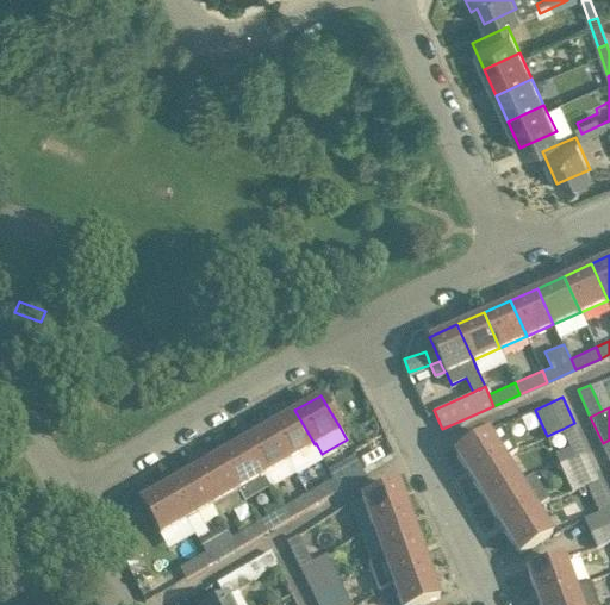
[(294,410),(269,425),(288,459),(315,444),(294,410)]
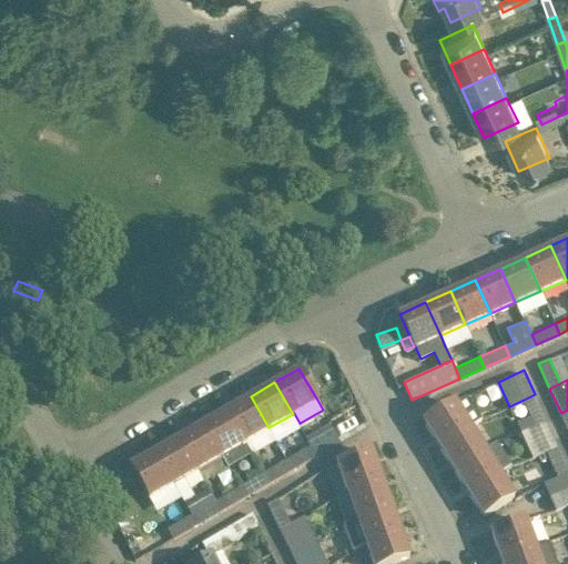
[(518,422),(523,431),(546,420),(535,394),(524,400),(530,415),(518,422)]
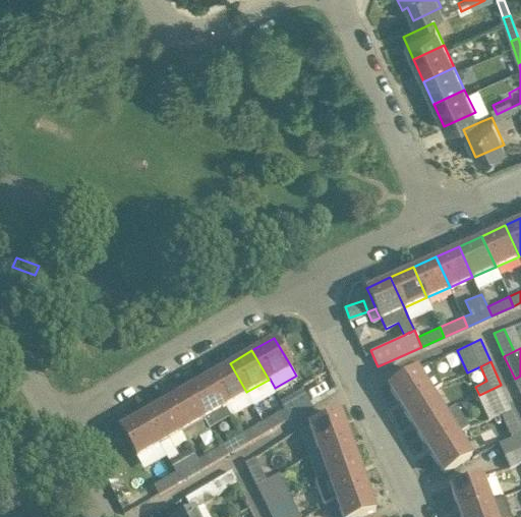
[(402,407),(430,390),(440,384),(427,362),(417,368),(416,367),(389,386),(402,407)]
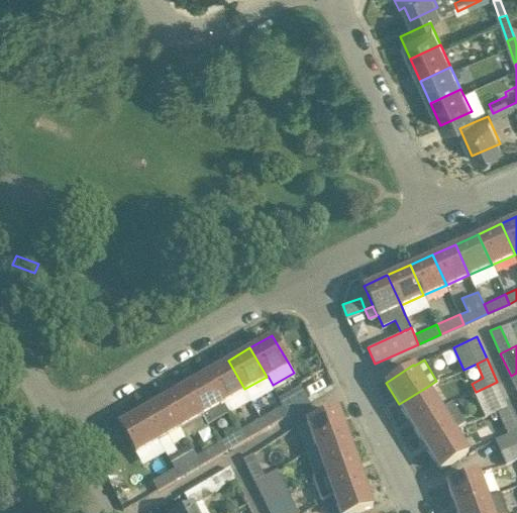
[(228,361),(206,373),(223,402),(244,389),(228,361)]
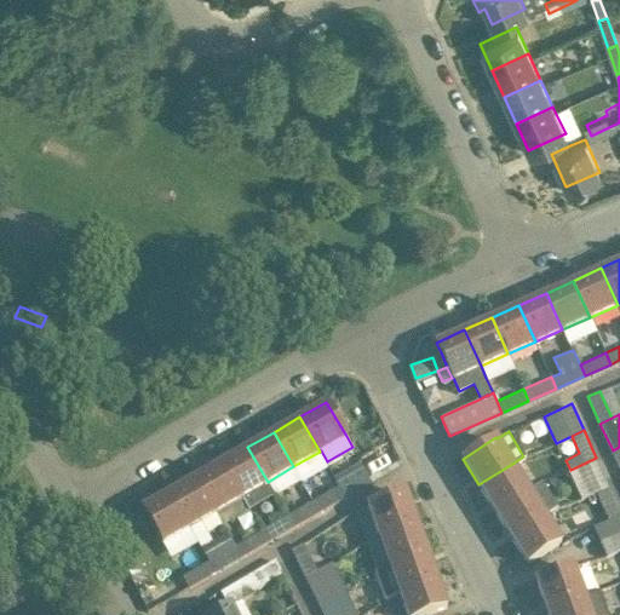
[(247,447),(222,463),(248,509),(274,494),(268,482),(247,447)]
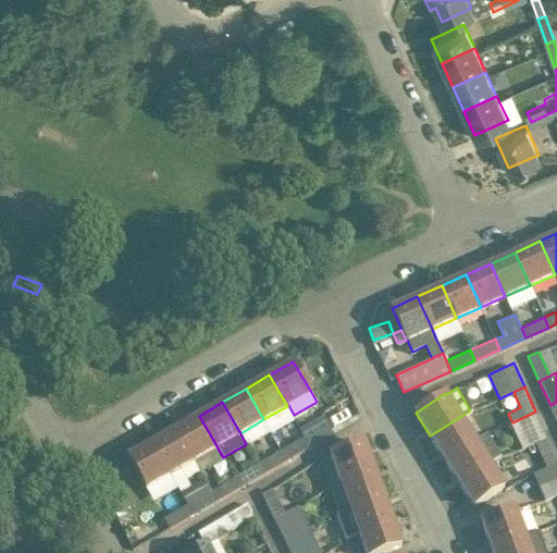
[(522,447),(536,441),(547,437),(535,412),(512,422),(511,424),(522,447)]
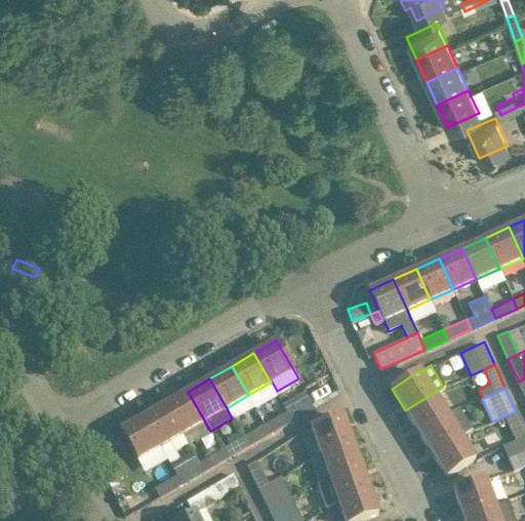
[(282,403),(287,410),(291,419),(314,406),(305,391),(282,403)]
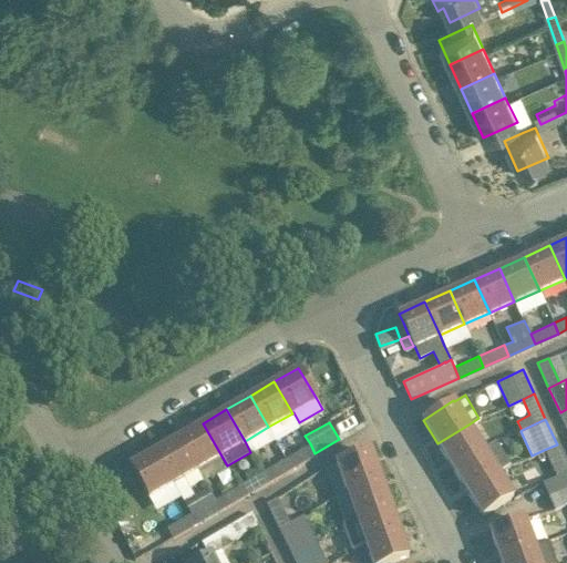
[(203,423),(178,437),(197,468),(203,479),(227,466),(203,423)]
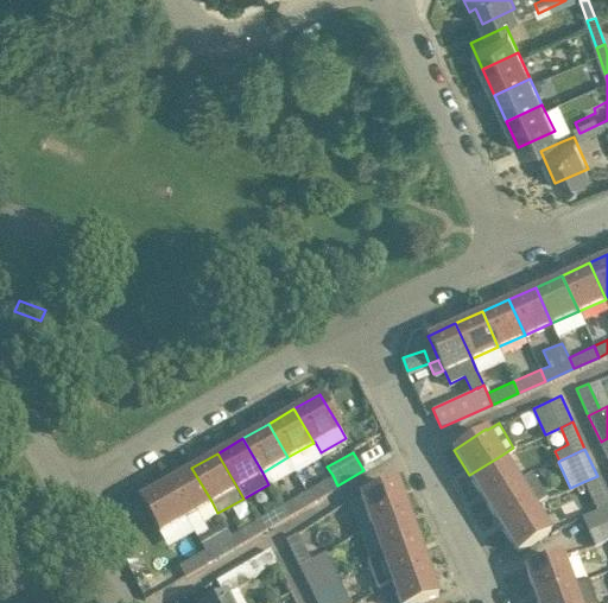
[(469,475),(485,500),(518,480),(502,455),(469,475)]
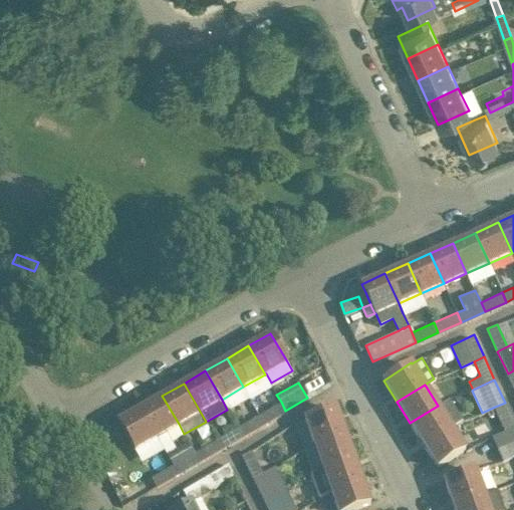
[(158,436),(174,463),(179,472),(201,459),(196,451),(190,440),(176,447),(167,431),(179,424),(162,396),(141,408),(157,437),(158,436)]
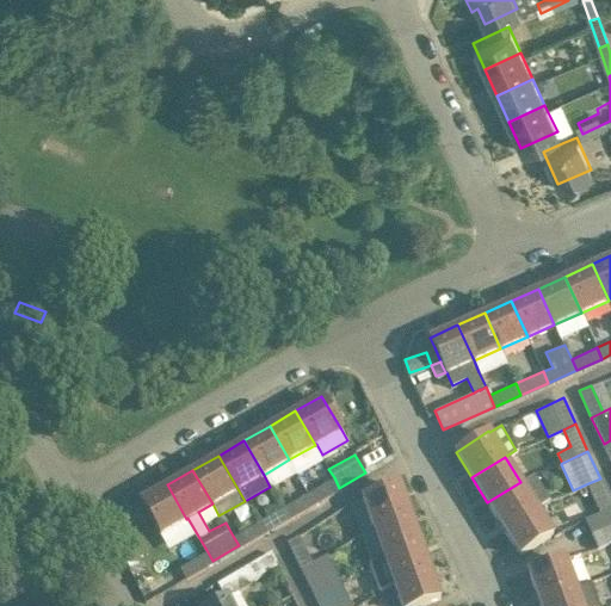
[(487,502),(504,527),(536,507),(550,498),(535,474),(520,483),(520,482),(487,502)]
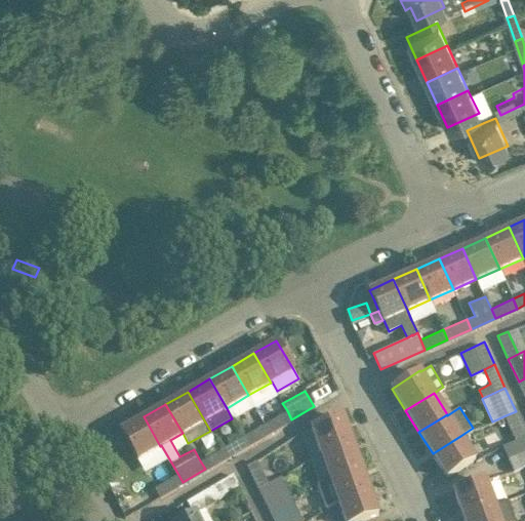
[(265,424),(270,432),(291,419),(287,410),(265,424)]
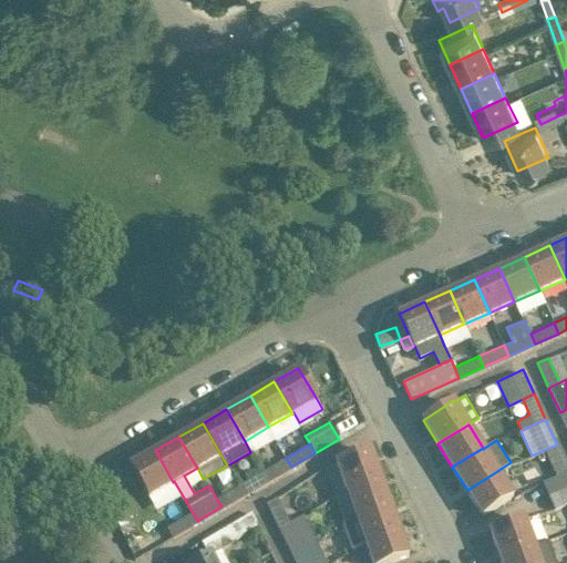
[(543,481),(548,494),(566,485),(566,467),(557,444),(546,449),(557,474),(543,481)]
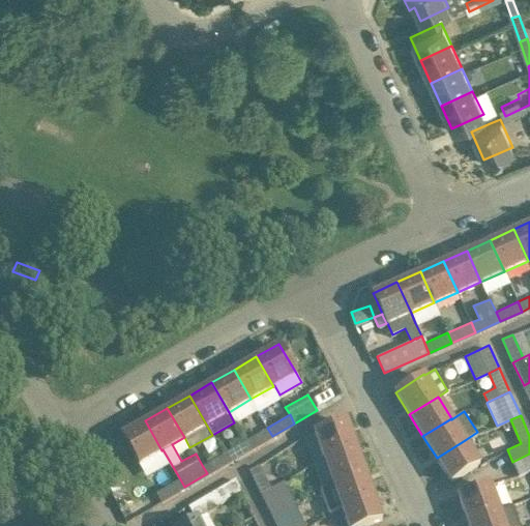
[(314,431),(323,456),(355,444),(346,419),(314,431)]
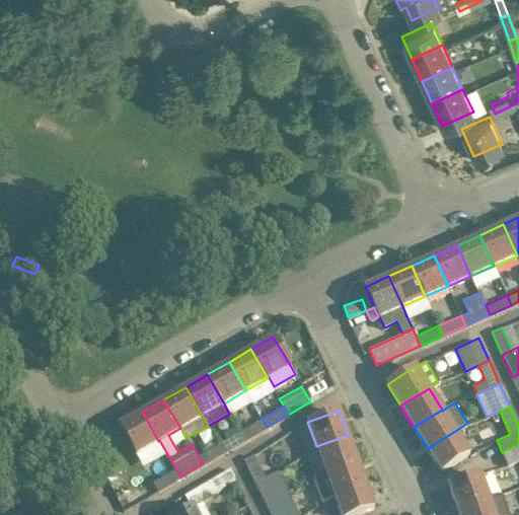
[(136,453),(158,441),(142,412),(120,425),(136,453)]
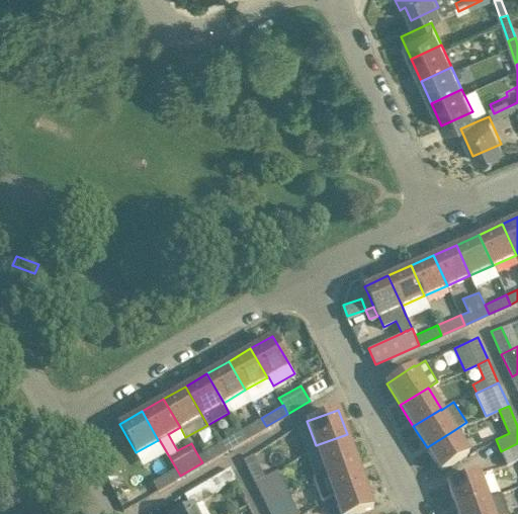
[(239,430),(244,438),(266,426),(261,418),(239,430)]
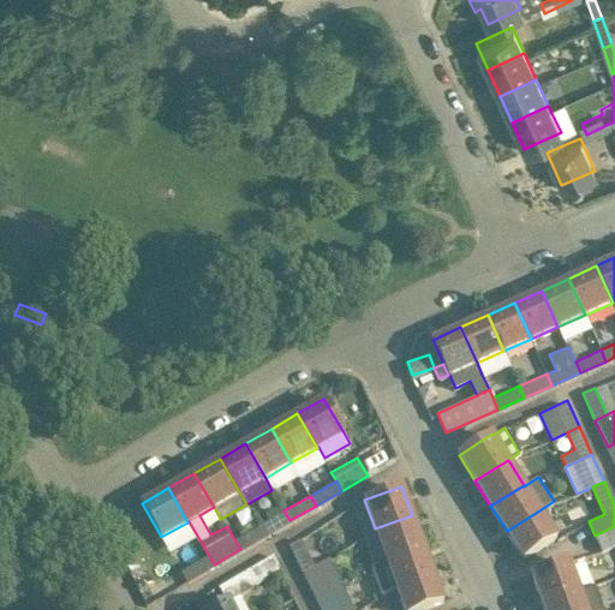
[(258,525),(264,536),(290,520),(284,510),(258,525)]
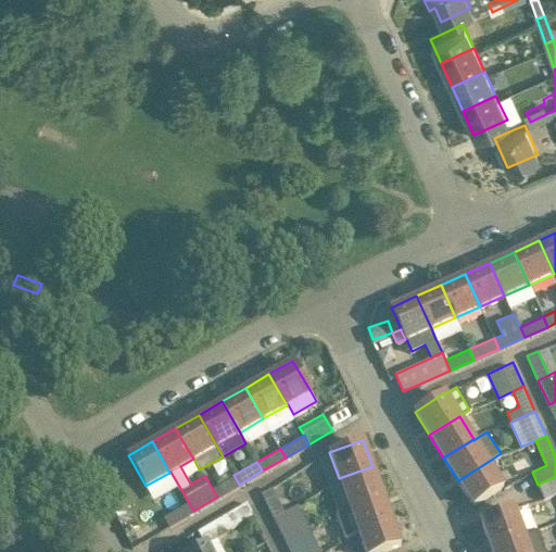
[(488,462),(458,480),(472,503),(502,485),(488,462)]
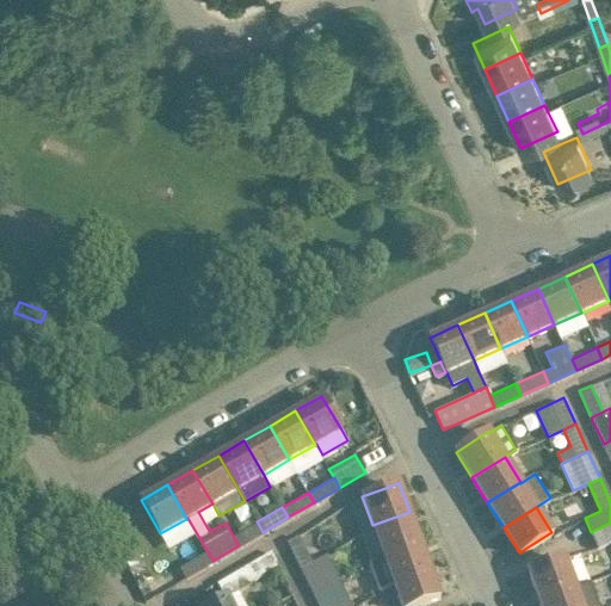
[(372,525),(382,552),(419,539),(409,512),(372,525)]
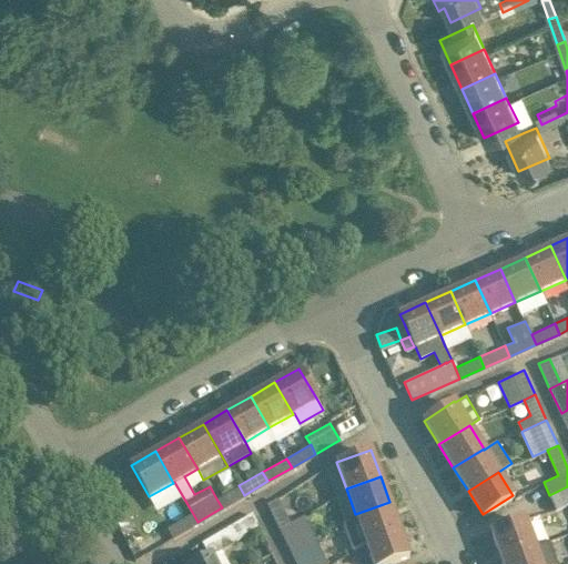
[(216,499),(222,507),(244,495),(239,485),(216,499)]
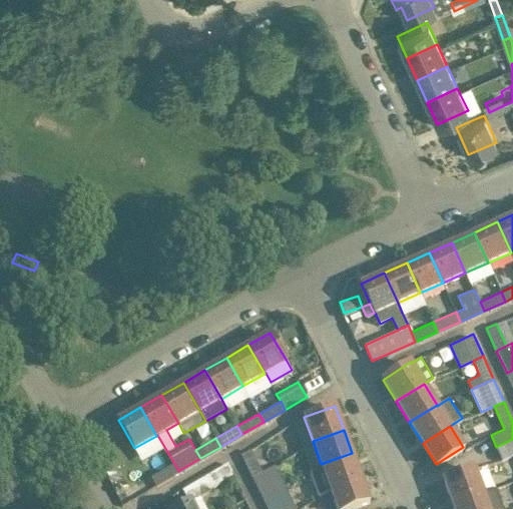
[(512,454),(512,439),(496,447),(502,460),(512,454)]
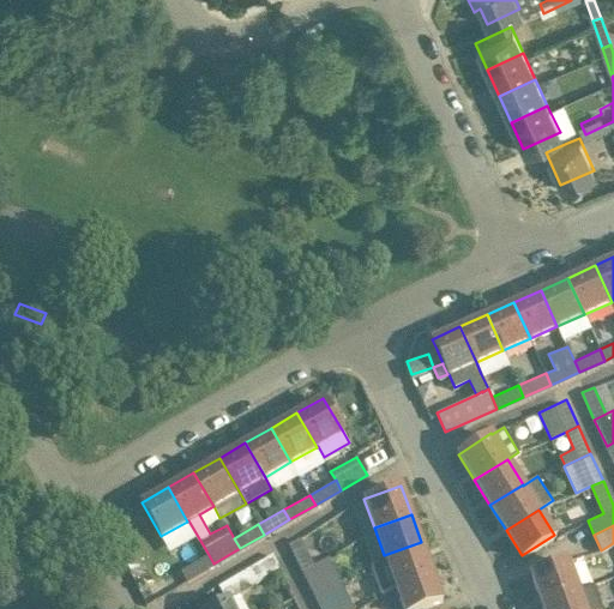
[(289,542),(302,570),(314,564),(301,536),(289,542)]
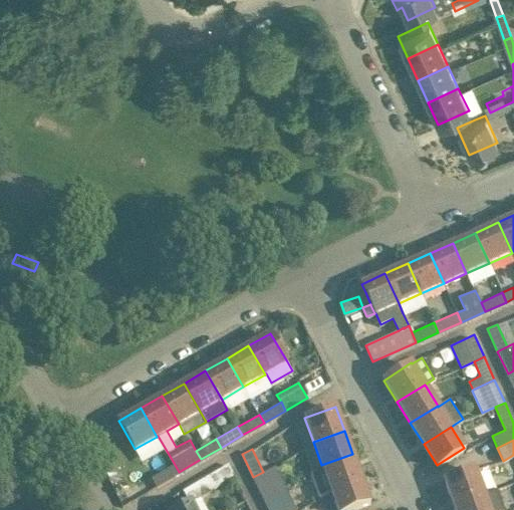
[(321,495),(329,489),(361,477),(352,454),(321,465),(312,472),(321,495)]
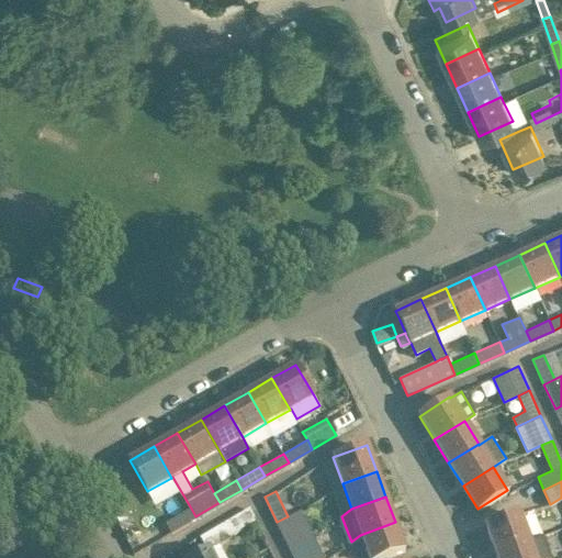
[(195,516),(190,506),(165,521),(170,531),(195,516)]
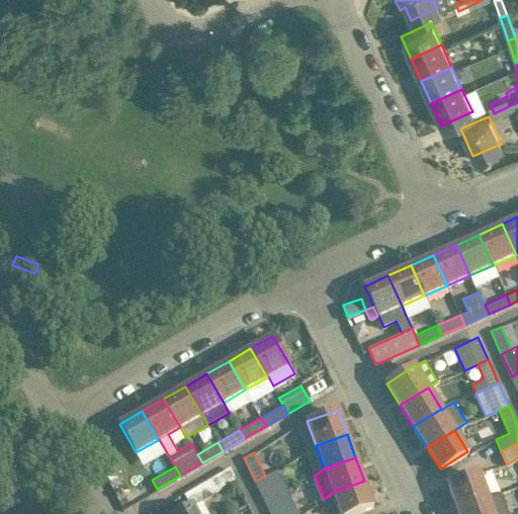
[(173,513),(209,513),(202,500),(212,494),(211,492),(237,478),(231,466),(184,493),(190,506),(173,513)]
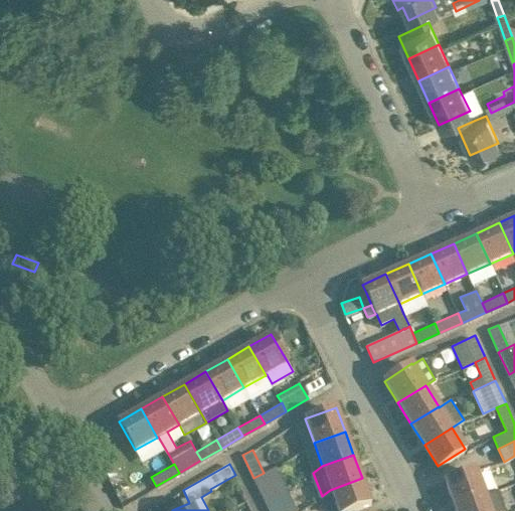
[(445,481),(454,505),(485,494),(498,489),(489,466),(476,471),(476,470),(464,474),(445,481)]
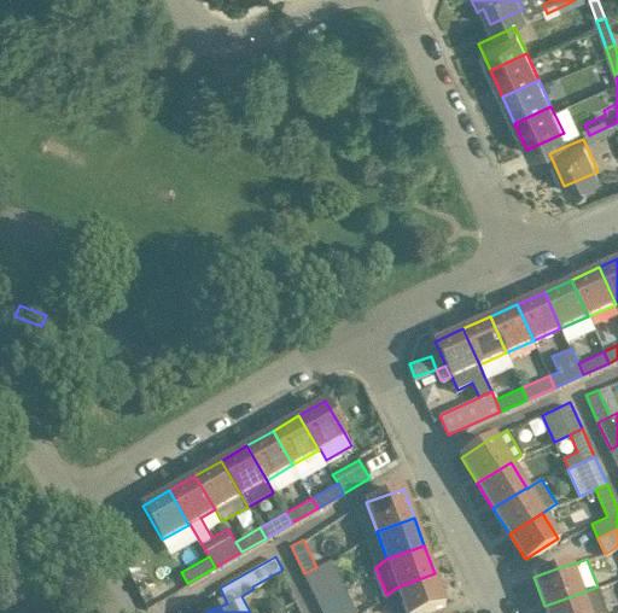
[(304,573),(318,600),(343,587),(331,561),(316,567),(304,573)]
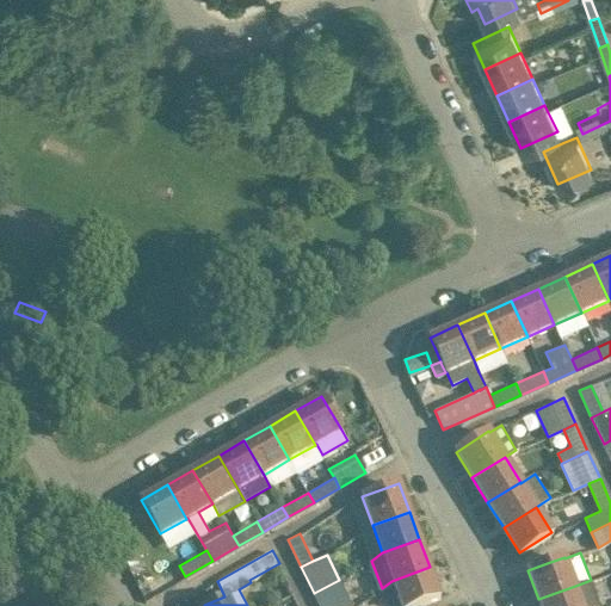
[(430,567),(392,581),(400,605),(411,605),(439,595),(430,567)]
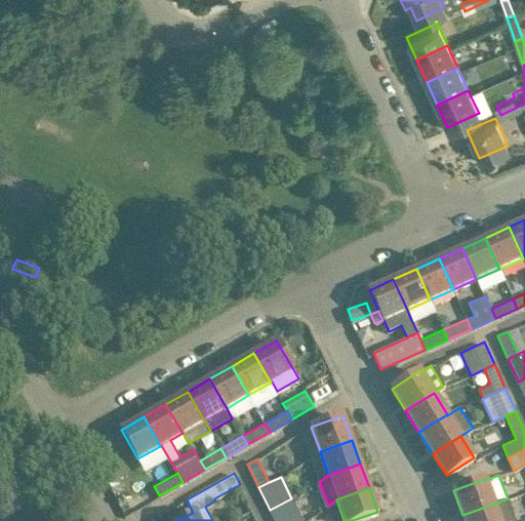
[(270,510),(275,520),(303,520),(291,498),(270,510)]
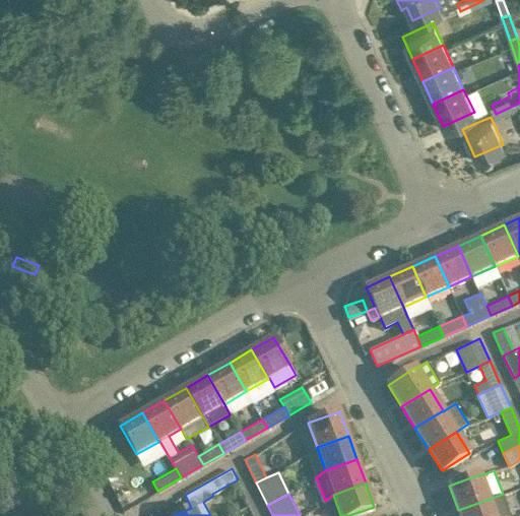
[(458,510),(459,515),(511,515),(503,494),(490,499),(458,510)]
